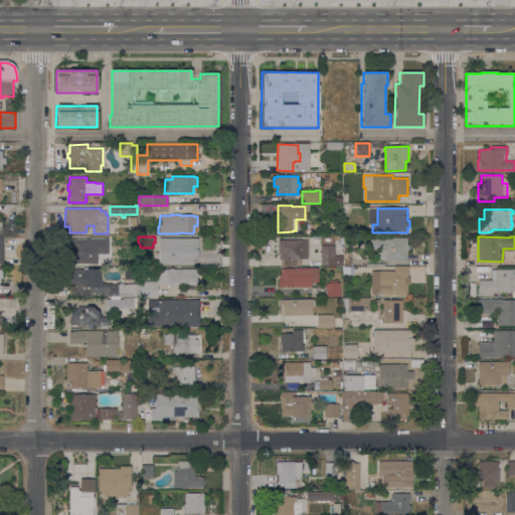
[(406,245),(409,245),(409,249),(406,249),(406,262),(386,262),(386,261),(378,261),(378,249),(369,249),(369,238),(406,238),(406,245)]
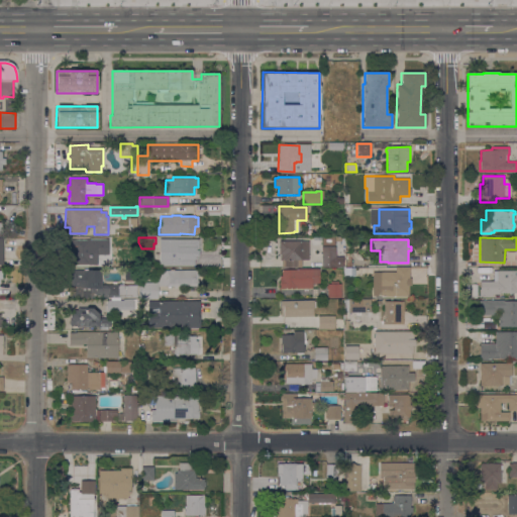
[(72,265),(72,248),(68,248),(68,240),(89,240),(89,243),(97,243),(97,254),(96,254),(96,256),(97,256),(97,259),(95,259),(95,263),(89,263),(89,265),(72,265)]
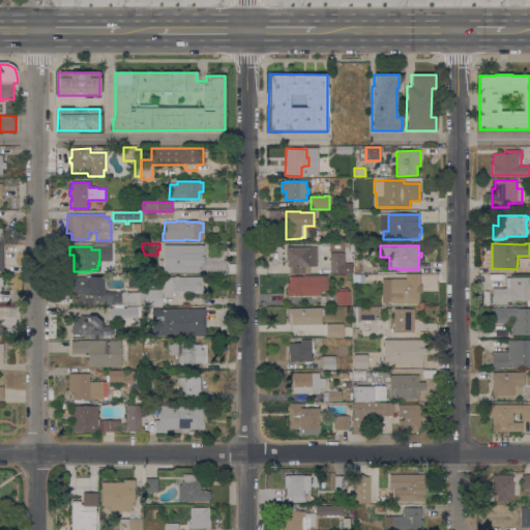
[(171,248),(181,248),(181,246),(203,246),(203,256),(199,256),(198,258),(196,258),(196,265),(199,265),(199,271),(181,271),(181,267),(180,267),(180,265),(180,264),(171,263),(171,248)]
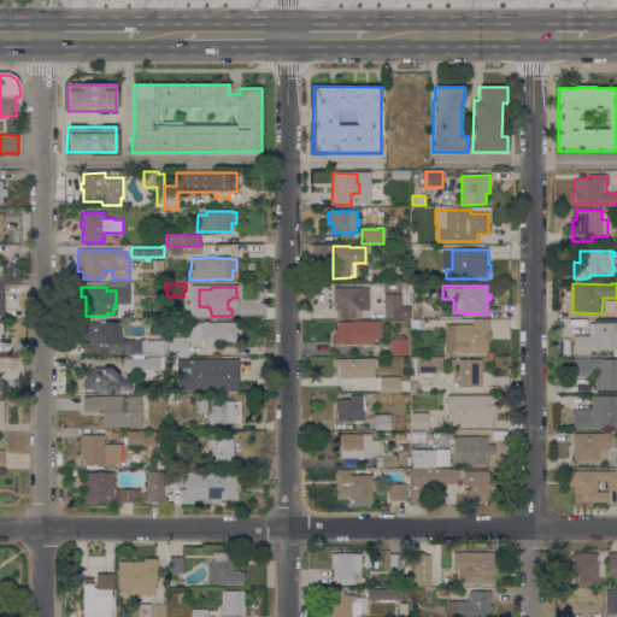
[(369,288),(369,311),(359,311),(359,319),(336,319),(335,311),(335,304),(333,304),(333,288),(369,288)]
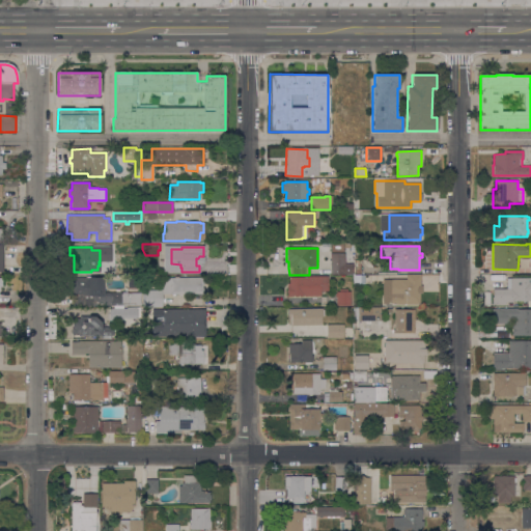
[(330,254),(344,253),(344,274),(331,274),(330,254)]
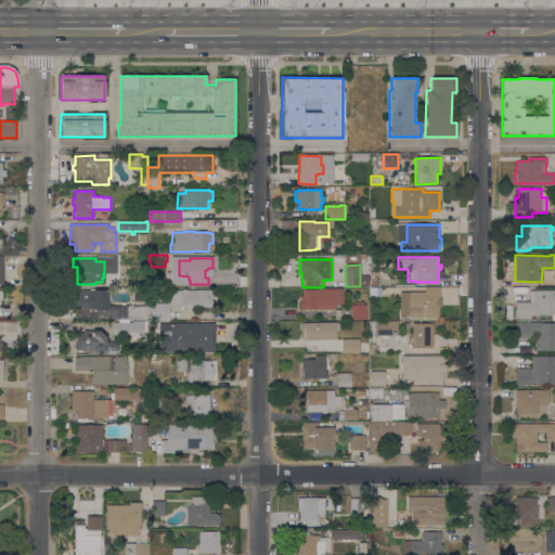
[(343,288),(344,305),(335,305),(335,309),(300,310),(300,296),(302,296),(301,289),(343,288)]
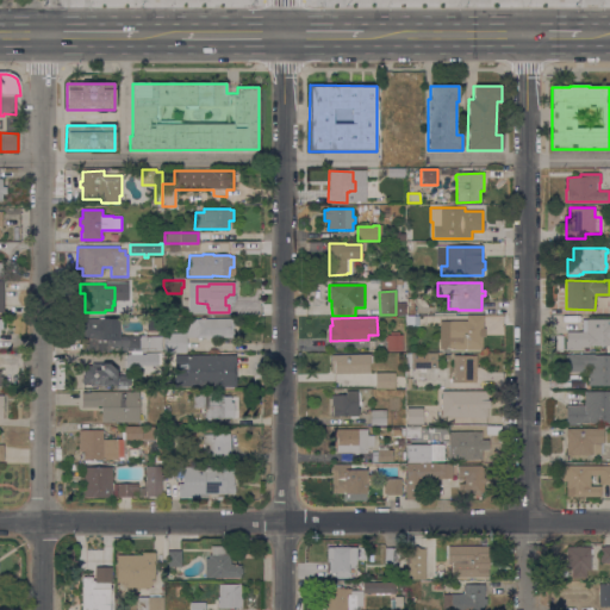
[(405,327),(405,317),(418,317),(418,327),(405,327)]
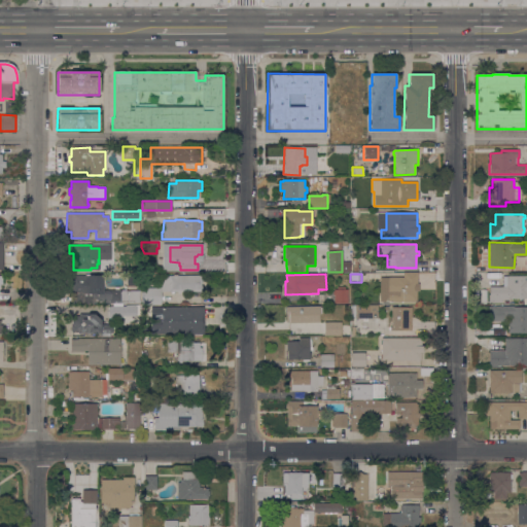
[(380,277),(402,278),(402,274),(417,274),(417,291),(416,303),(388,302),(388,304),(382,304),(382,302),(379,302),(380,277)]
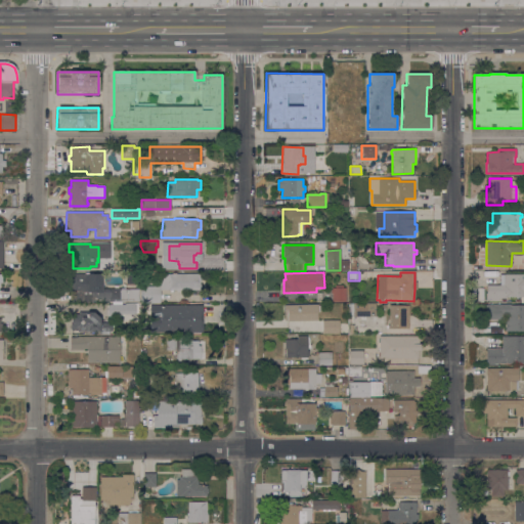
[(139,290),(139,302),(116,302),(116,304),(107,304),(107,302),(83,302),(83,303),(72,303),(72,274),(103,274),(104,286),(102,286),(102,290),(139,290)]
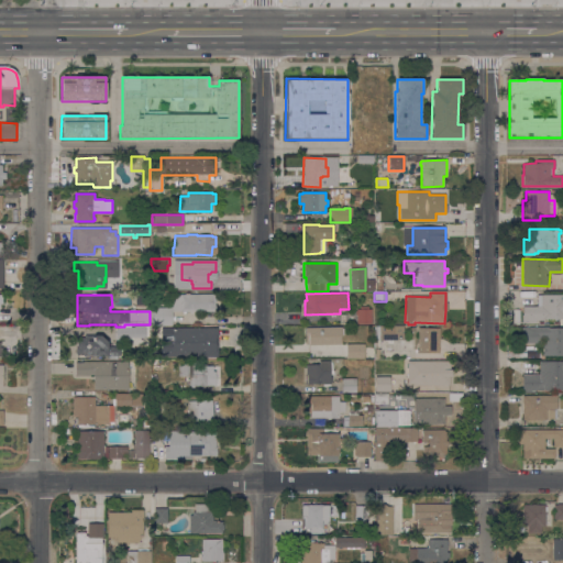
[(152,308),(172,308),(172,295),(216,295),(214,311),(194,311),(194,315),(189,315),(189,312),(172,312),(172,326),(152,326),(152,308)]
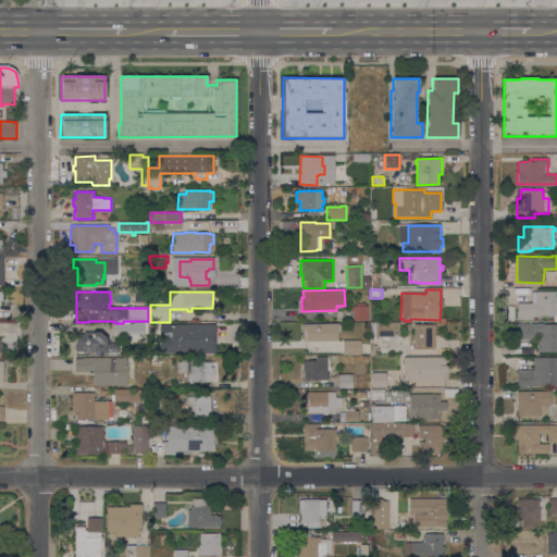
[(517,304),(531,304),(531,292),(556,292),(556,322),(553,322),(553,316),(539,316),(539,317),(530,317),(530,320),(517,320),(517,304)]
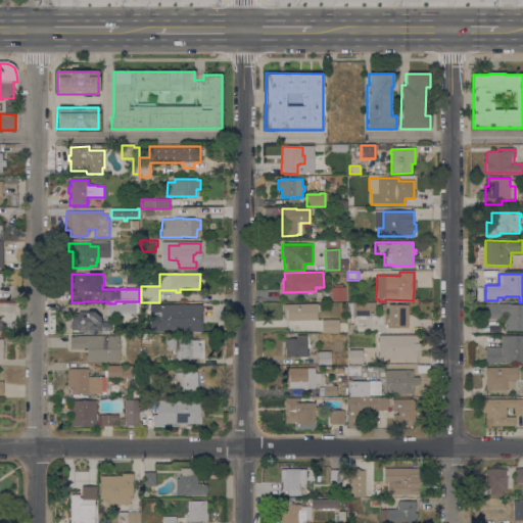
[(331,287),(334,287),(334,285),(342,285),(342,288),(344,288),(344,300),(331,300),(331,287)]
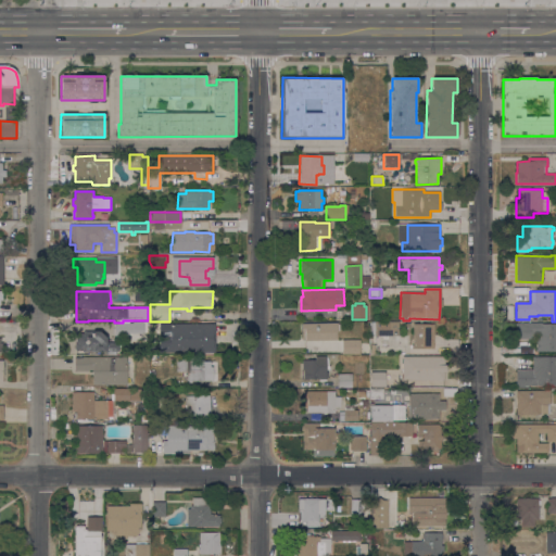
[(123,324),(133,324),(133,323),(143,323),(143,330),(134,330),(134,332),(114,332),(114,323),(123,323),(123,324)]
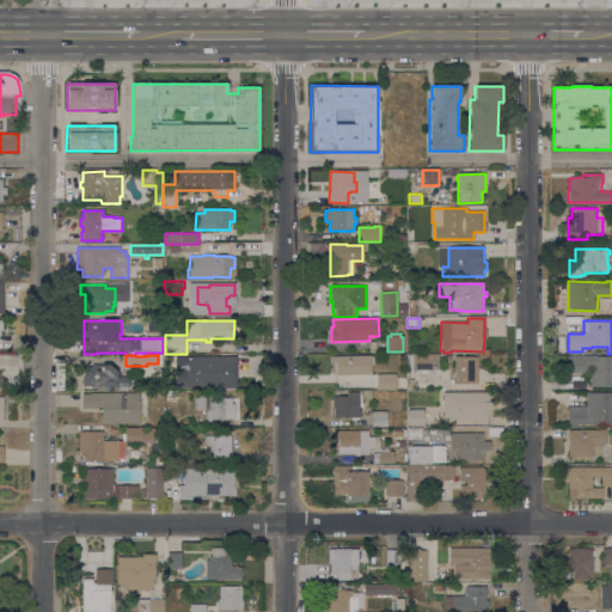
[(408,355),(439,355),(438,371),(412,369),(412,368),(407,368),(408,355)]
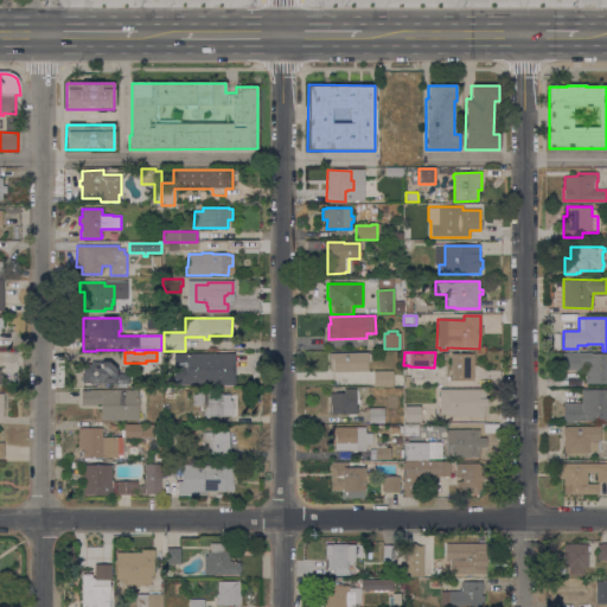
[(593,353),(606,353),(606,384),(585,384),(585,372),(587,372),(587,370),(562,370),(562,352),(593,353)]
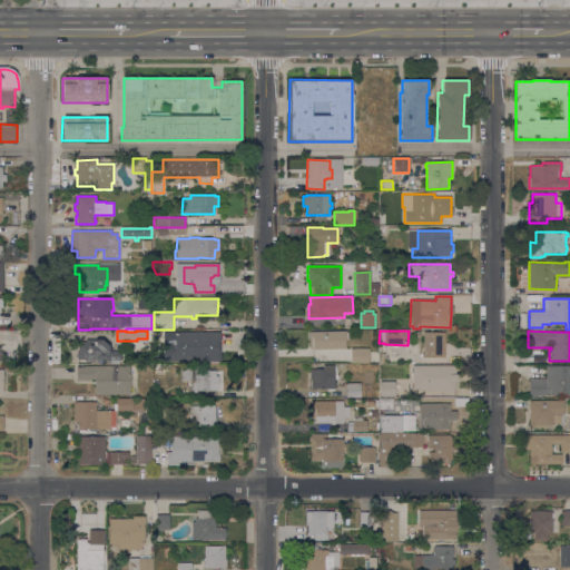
[(338,332),(340,334),(345,334),(346,349),(338,349),(338,350),(312,350),(312,349),(308,349),(308,341),(310,341),(310,332),(338,332)]
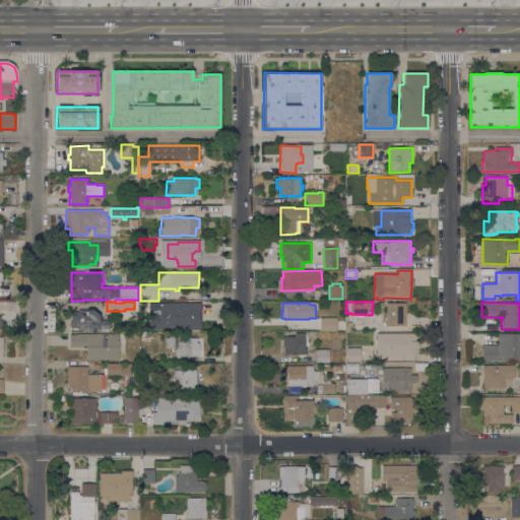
[(405,304),(405,326),(385,326),(385,323),(386,323),(386,303),(405,304)]
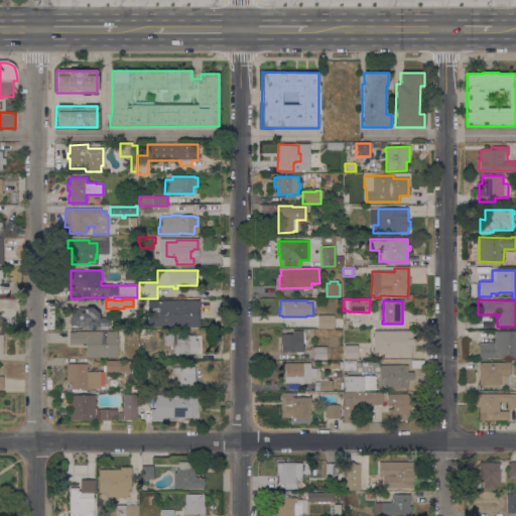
[(200,301),(200,328),(147,328),(147,301),(157,301),(200,301)]
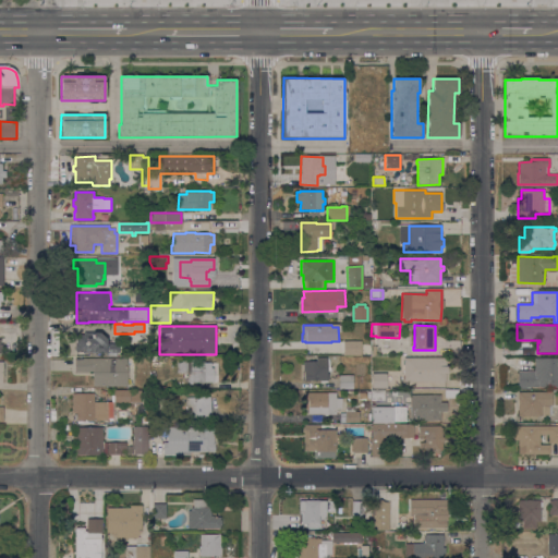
[(75,344),(76,344),(76,335),(84,335),(84,332),(102,332),(119,346),(119,353),(117,353),(116,356),(107,356),(107,353),(77,353),(75,351),(75,344)]
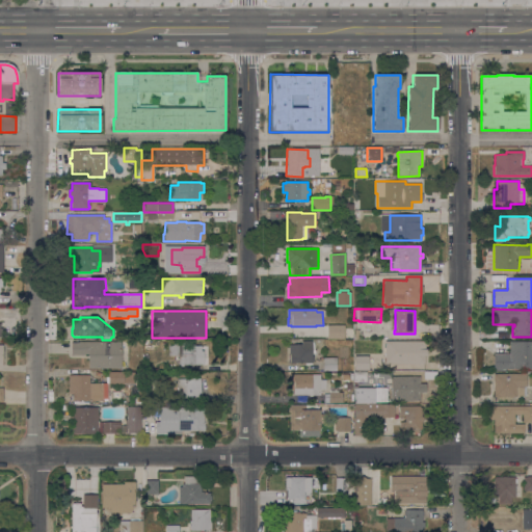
[(327,339),(327,325),(344,325),(344,339),(327,339)]
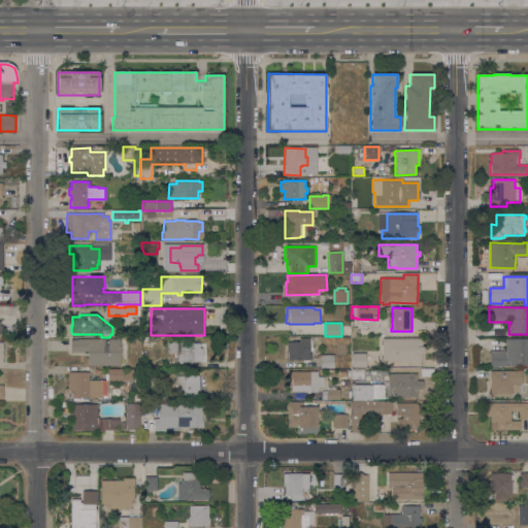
[(287,342),(300,342),(299,338),(308,338),(309,353),(310,355),(310,358),(309,360),(309,362),(302,362),(302,360),(288,361),(287,342)]
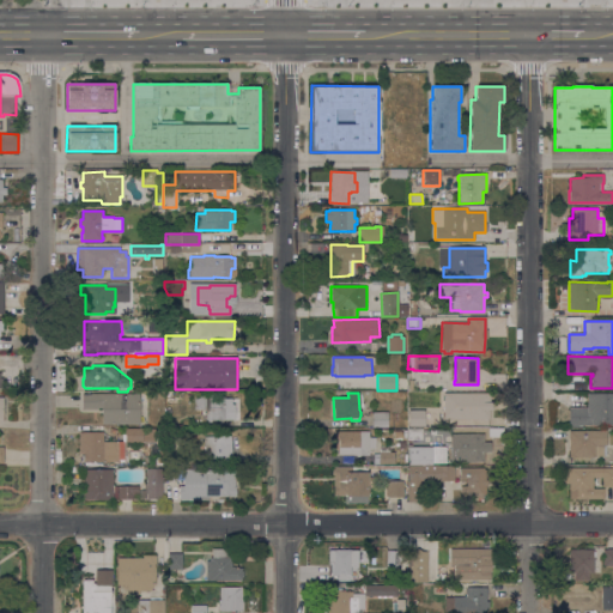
[(437,393),(450,393),(450,412),(435,412),(435,410),(430,410),(430,405),(417,405),(417,393),(437,393)]
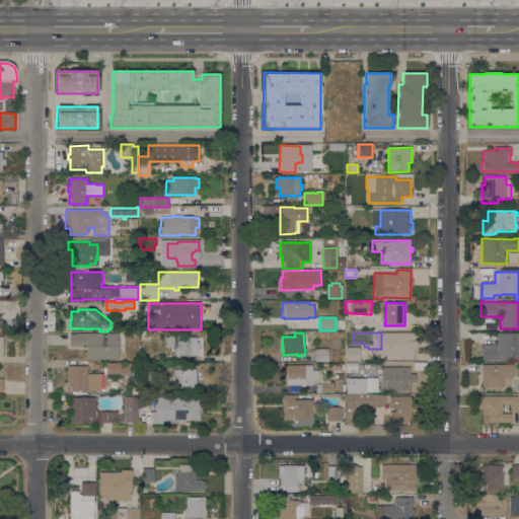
[(518,332),(518,361),(493,361),(493,362),(484,362),(484,361),(482,361),(482,346),(497,346),(497,332),(518,332)]
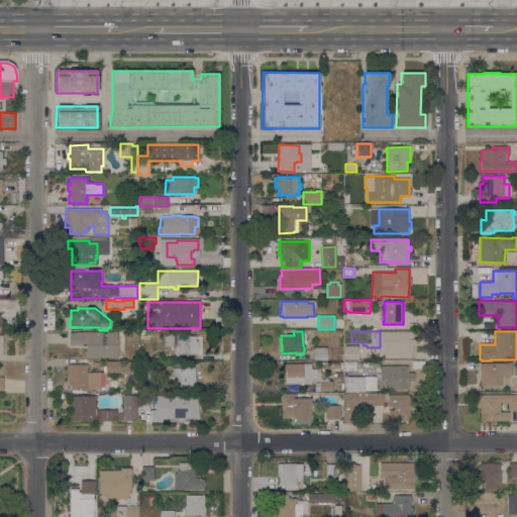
[(117,332),(117,358),(86,358),(86,344),(82,344),(82,345),(69,345),(69,332),(117,332)]
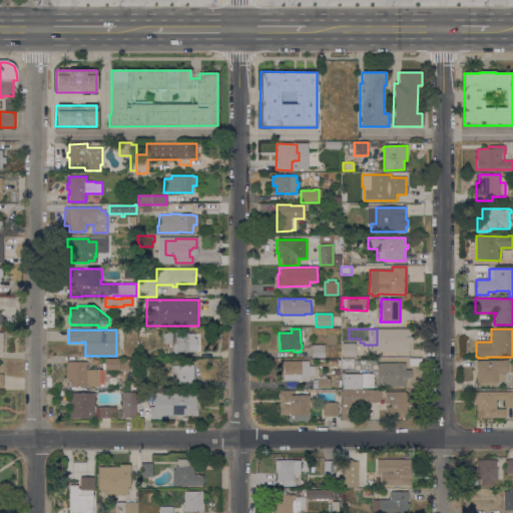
[(408,330),(408,331),(410,331),(410,335),(411,335),(411,340),(410,340),(410,352),(381,351),(381,340),(383,340),(383,330),(408,330)]
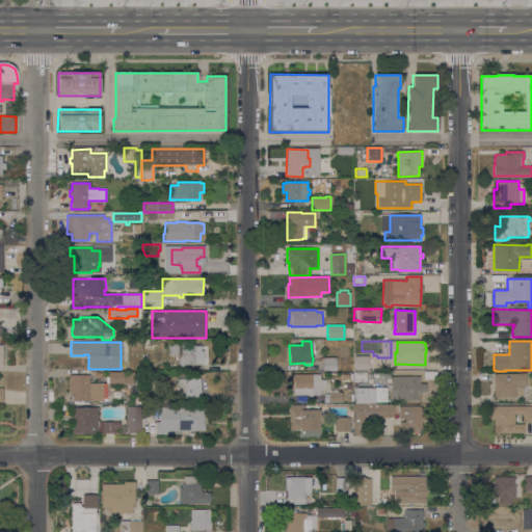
[(194,343),(194,346),(201,346),(201,351),(204,351),(204,365),(183,365),(183,367),(180,367),(180,365),(179,365),(179,361),(177,361),(177,360),(175,360),(175,355),(168,355),(168,343),(194,343)]
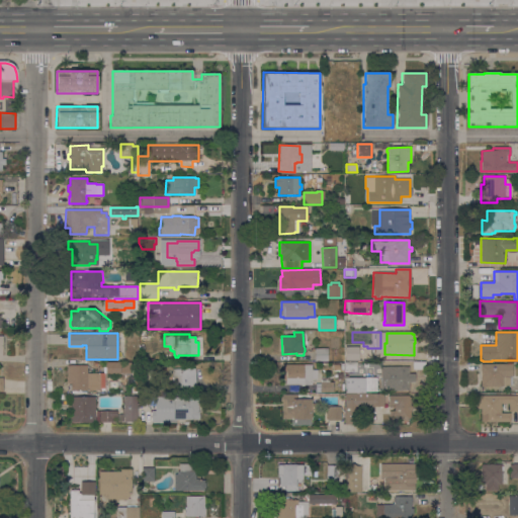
[(328,348),(328,361),(315,361),(315,349),(328,348)]
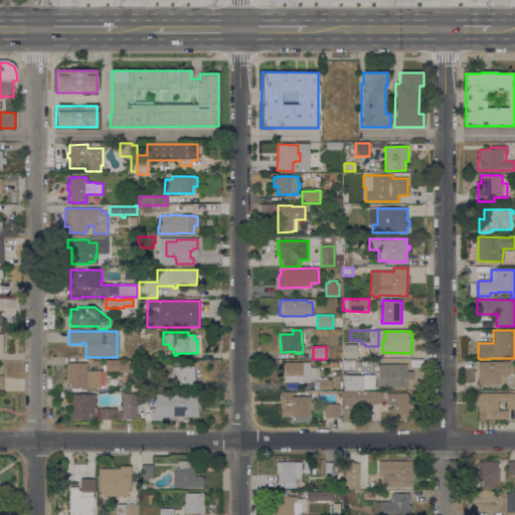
[(131,360),(131,371),(120,371),(120,372),(105,371),(105,370),(104,370),(104,368),(103,368),(103,362),(105,362),(105,360),(131,360)]
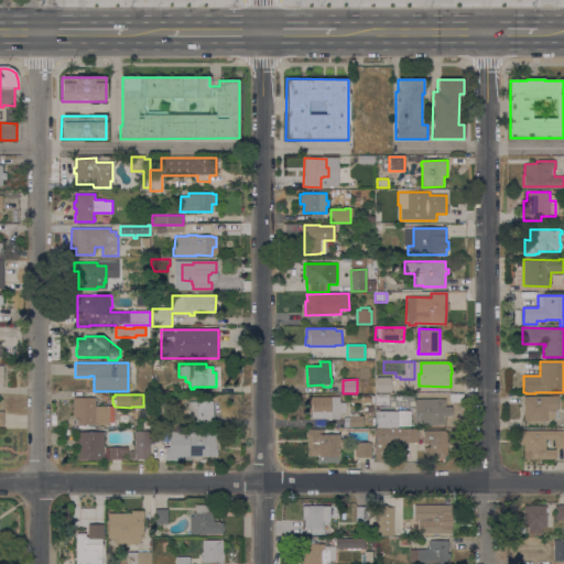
[(376,405),(375,396),(388,396),(389,405),(376,405)]
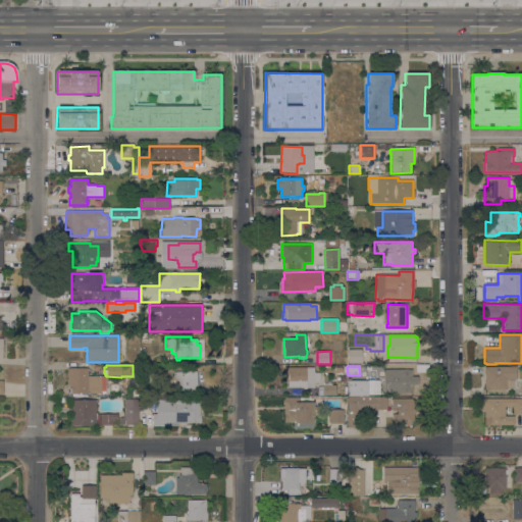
[(484,389),(484,367),(512,367),(512,366),(518,366),(518,368),(516,368),(516,379),(514,379),(514,396),(503,396),(503,389),(484,389)]
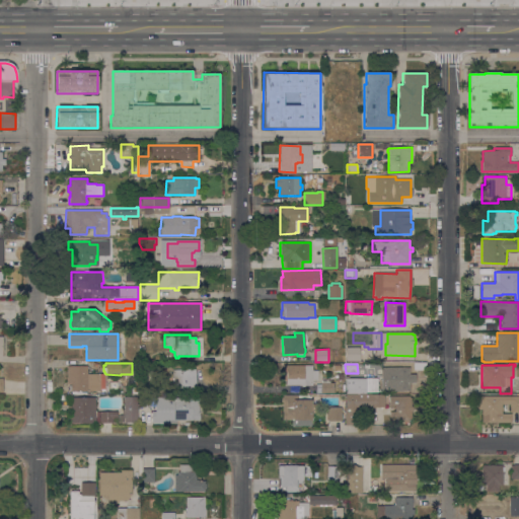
[(67,366),(87,366),(87,374),(103,374),(104,388),(104,389),(98,389),(98,391),(70,391),(70,384),(67,384),(67,366)]
